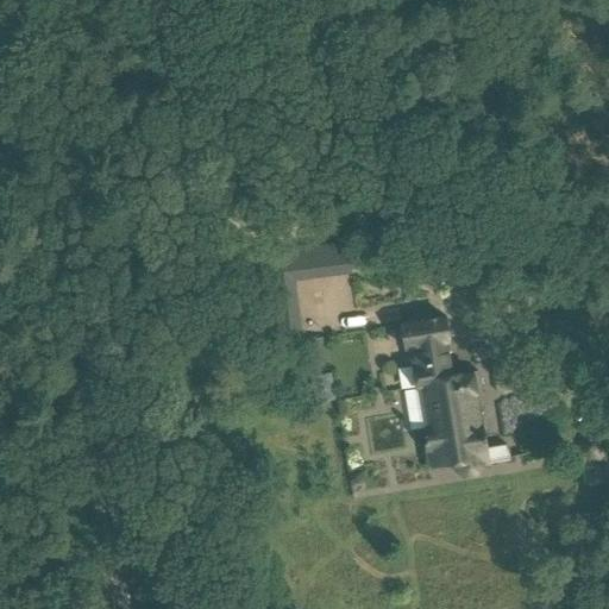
[(349,243),(261,256),(271,334),(301,330),(294,280),(352,272),(349,243)]
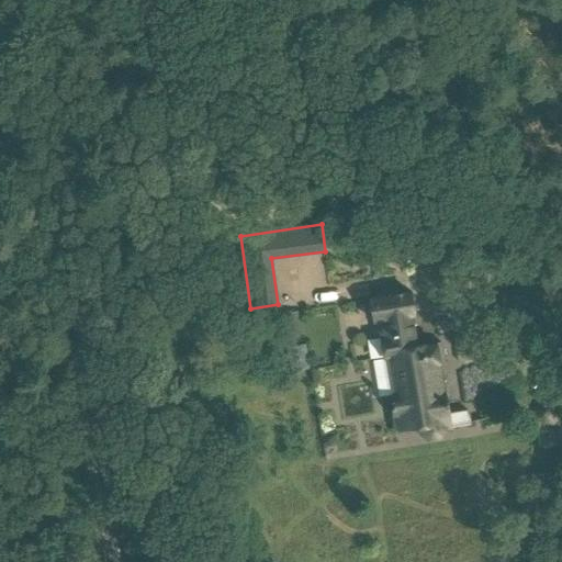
[(299,274),(300,300),(311,299),(310,274),(299,274)]
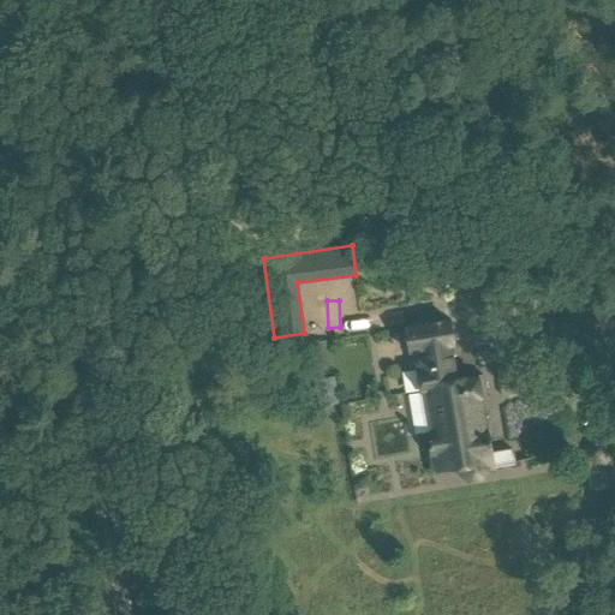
[(451,320),(405,328),(408,353),(415,352),(433,475),(460,472),(469,481),(481,479),(484,469),(490,467),(478,381),(454,384),(448,346),(454,345),(451,320)]
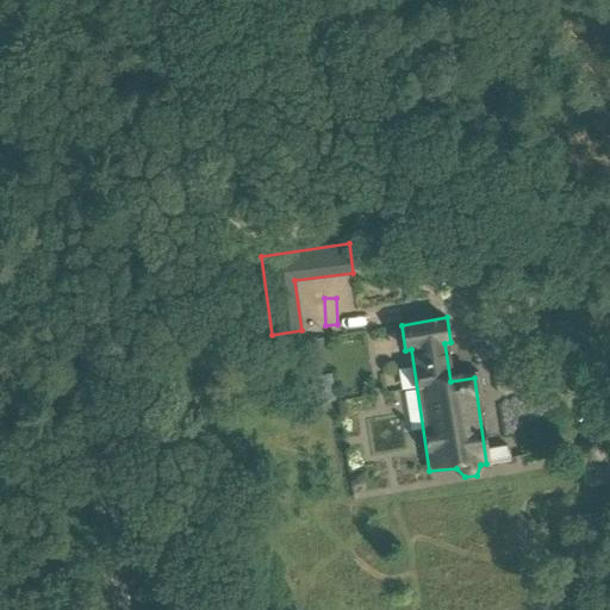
[(327,337),(304,342),(307,365),(307,368),(331,366),(327,337)]
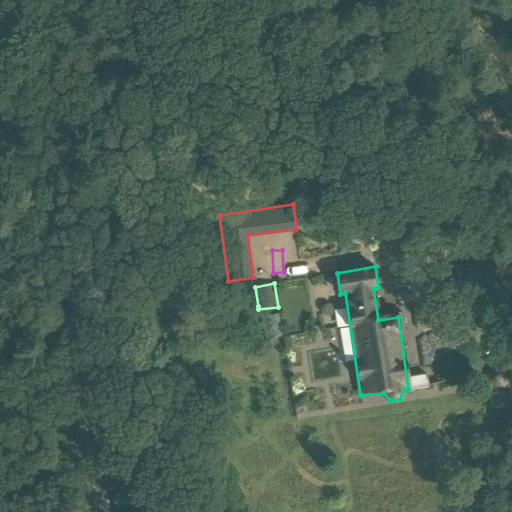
[(279,313),(260,316),(264,340),(283,336),(279,313)]
